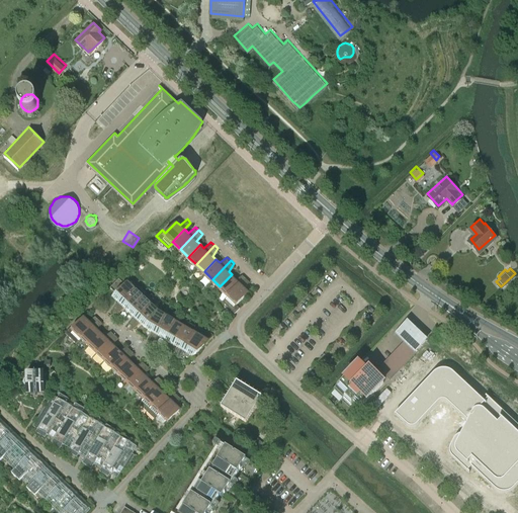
[(232,274),(220,286),(228,293),(228,294),(246,275),(243,272),(236,277),(232,274)]
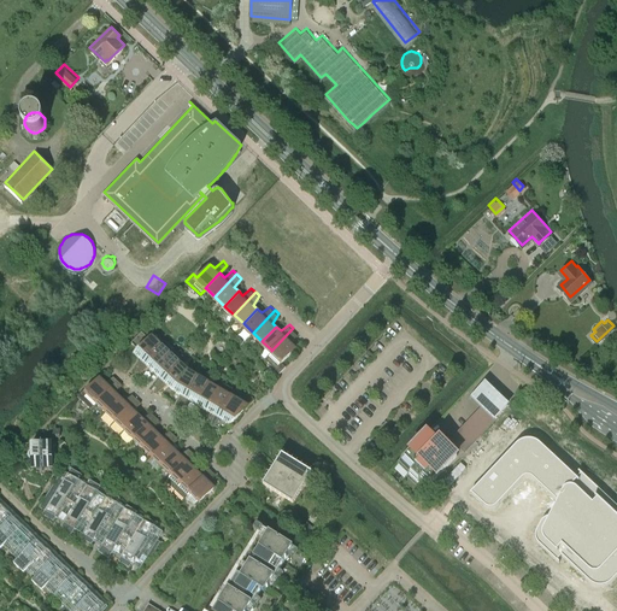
[(137,366),(162,341),(152,333),(150,335),(142,328),(131,339),(139,346),(135,350),(141,356),(135,364),(137,366)]
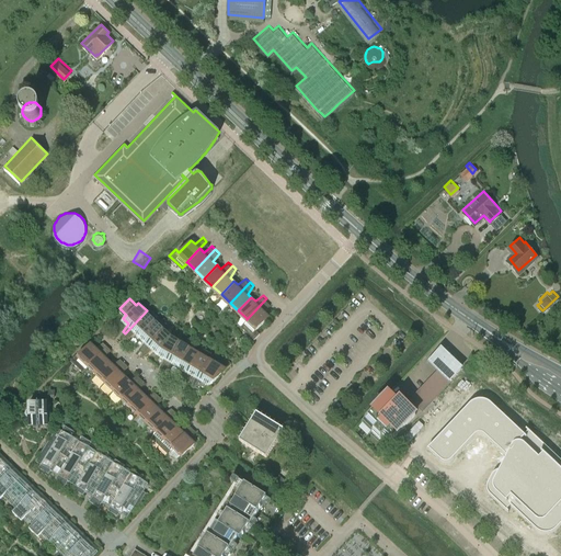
[(247,319),(247,318),(241,324),(254,337),(260,330),(256,327),(268,314),(264,310),(271,302),(266,298),(247,319)]
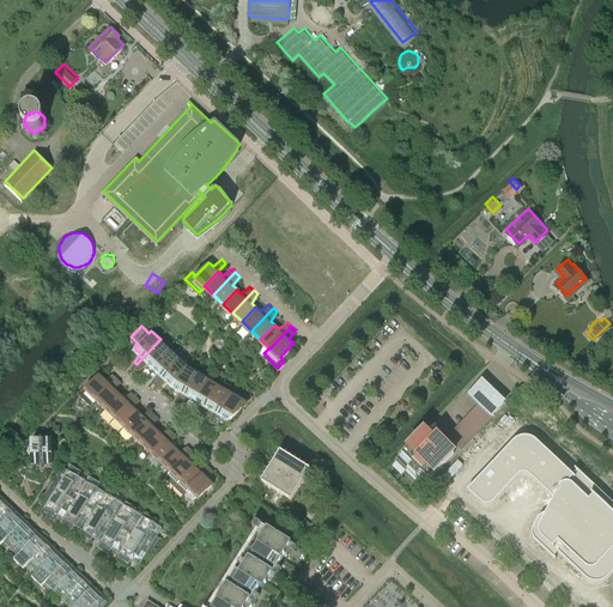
[(170,348),(169,348),(161,339),(137,364),(140,366),(147,360),(153,365),(170,348)]
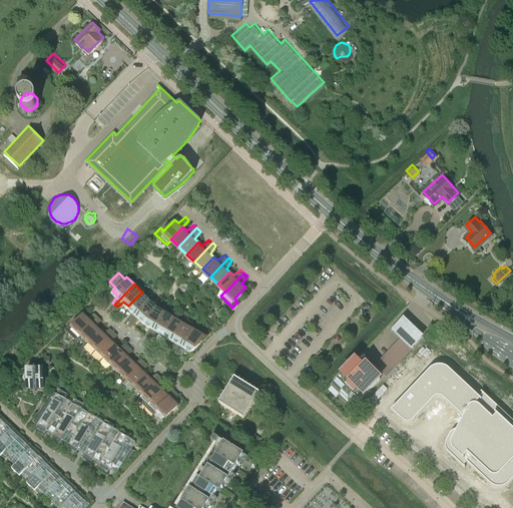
[(142,292),(128,306),(132,311),(128,318),(130,320),(150,299),(150,300),(154,295),(146,287),(141,292),(142,292)]
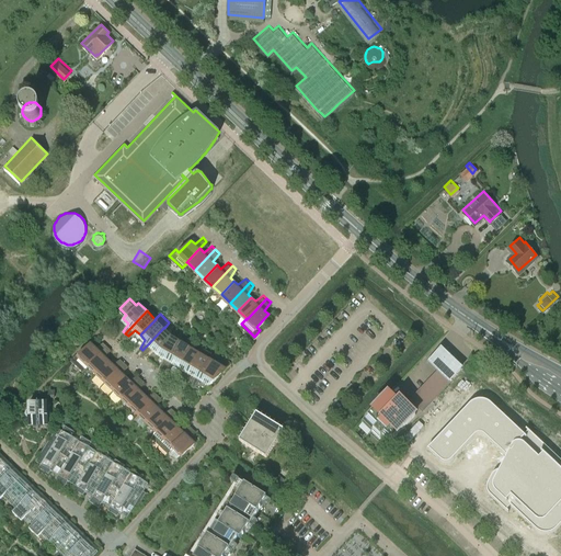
[(171,335),(164,328),(164,327),(142,350),(145,352),(152,347),(158,352),(171,335)]
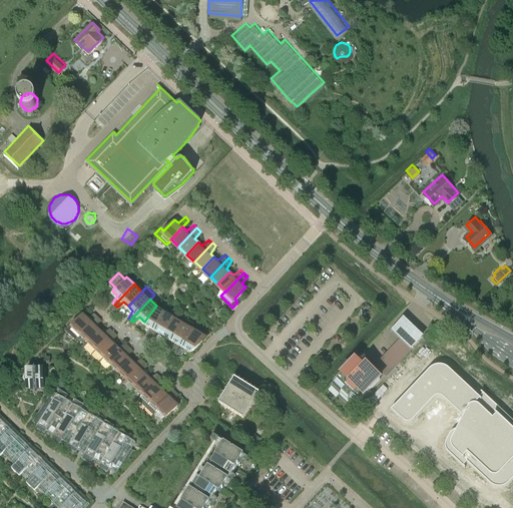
[(156,306),(144,322),(150,326),(147,333),(150,335),(164,311),(156,306)]
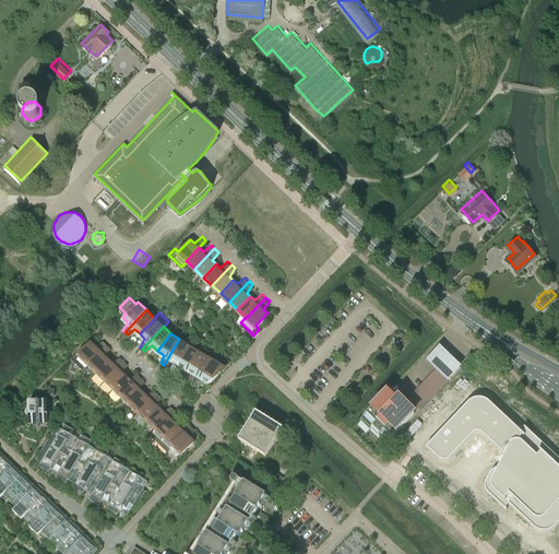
[(87,363),(107,342),(103,338),(95,344),(91,341),(79,353),(75,351),(70,356),(82,368),(87,363)]
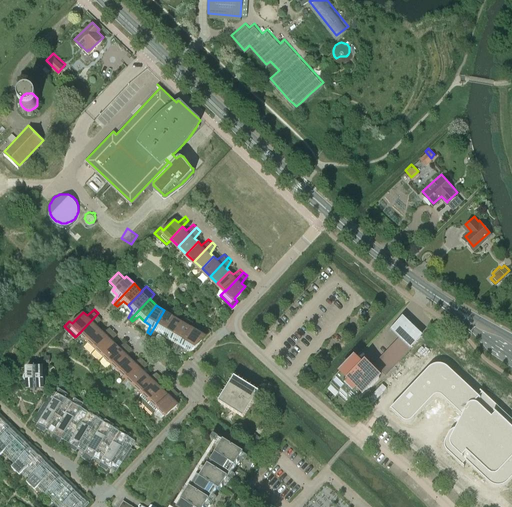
[(164,310),(150,334),(153,336),(158,329),(164,332),(174,315),(164,310)]
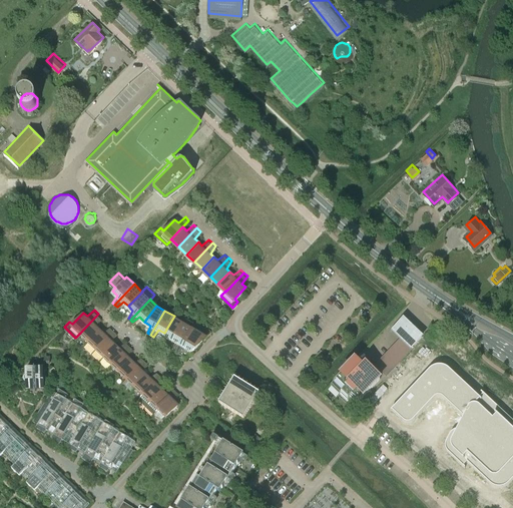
[(101,317),(98,314),(80,333),(88,340),(99,328),(96,324),(101,317)]
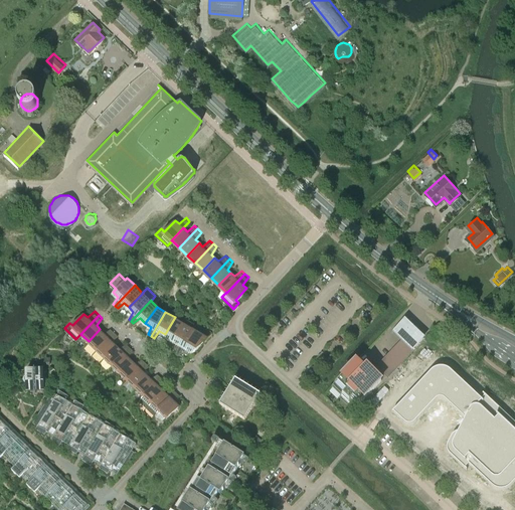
[(175,317),(165,334),(170,338),(167,345),(170,347),(174,340),(184,323),(184,322),(175,317)]
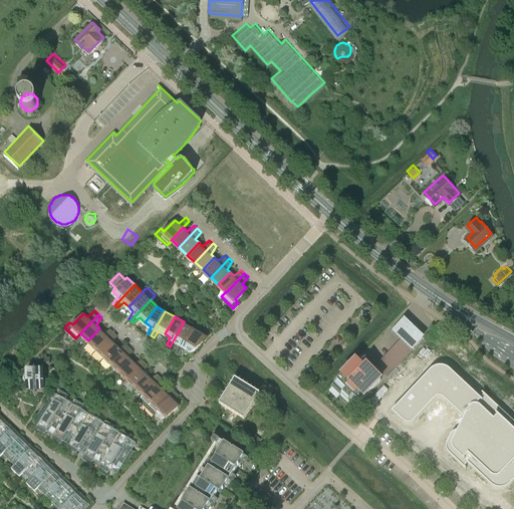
[(187,316),(184,321),(184,322),(174,339),(179,342),(176,350),(179,351),(194,327),(197,322),(187,316)]
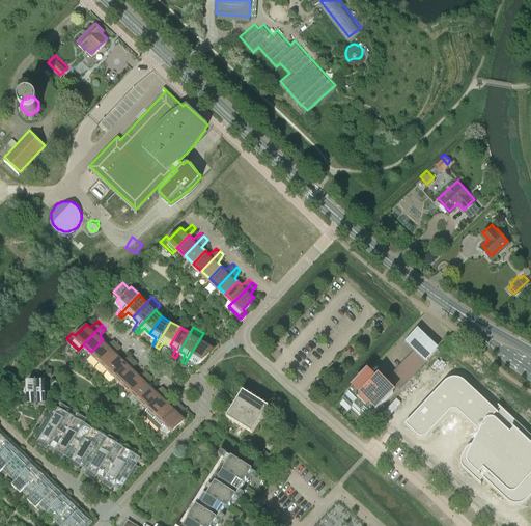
[(416,348),(425,357),(437,345),(418,327),(407,338),(416,348)]
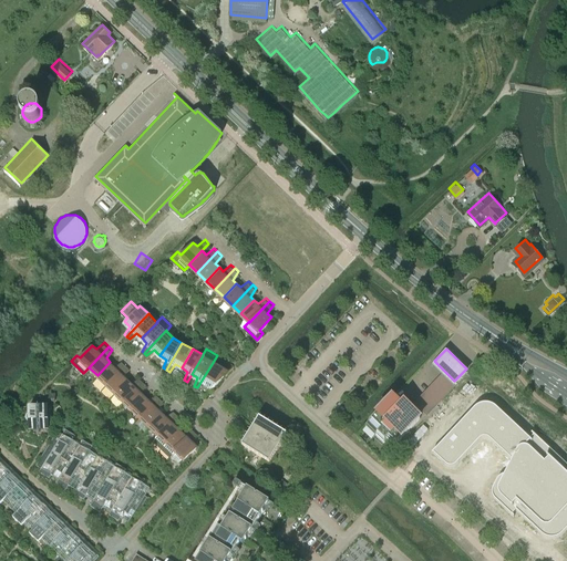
[(110,362),(98,375),(106,383),(125,363),(122,359),(114,365),(110,362)]
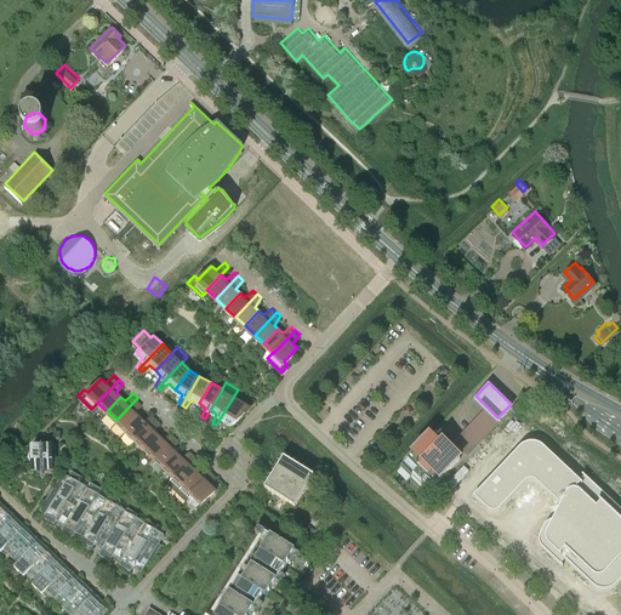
[(245,403),(234,396),(216,425),(226,431),(237,419),(256,398),(254,396),(245,403)]
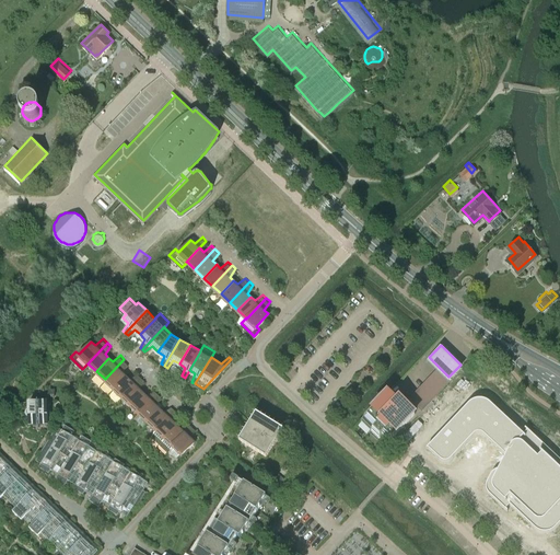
[(124,359),(105,379),(113,388),(126,374),(121,370),(128,362),(124,359)]
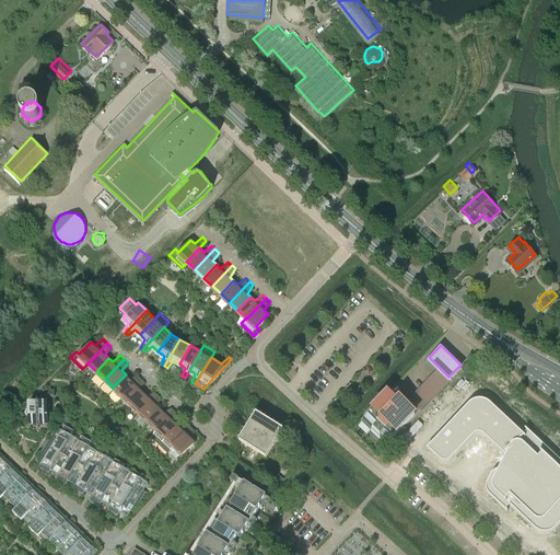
[(439,367),(432,374),(442,383),(448,377),(439,367)]
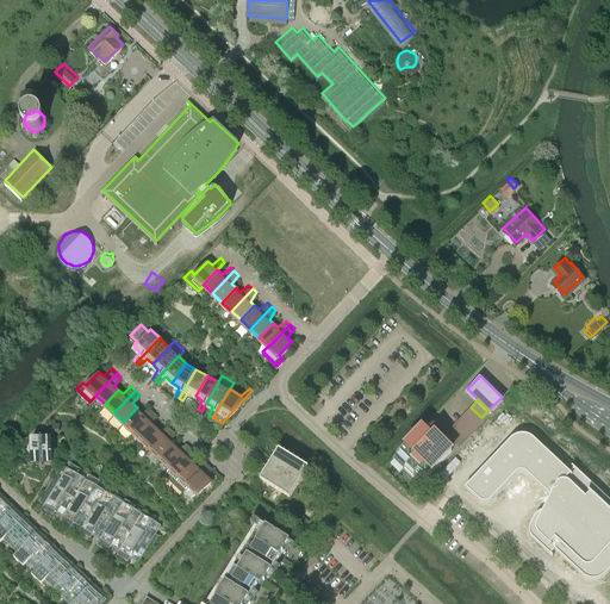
[(141,411),(137,408),(123,422),(132,430),(154,409),(150,404),(141,411)]
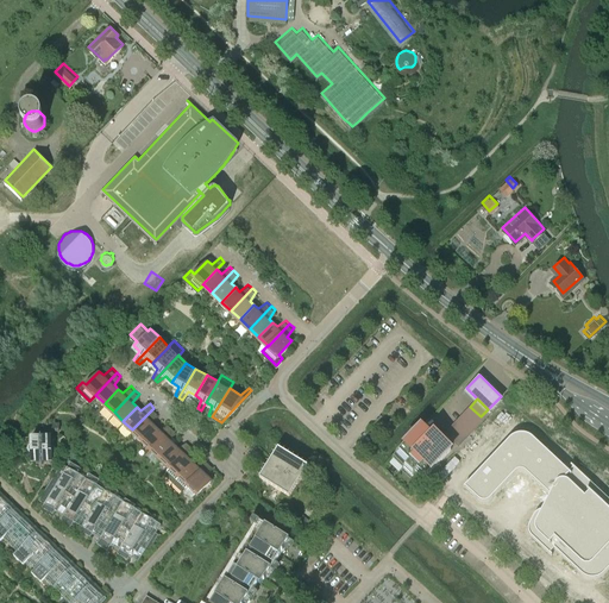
[(470,407),(462,414),(472,425),(481,416),(470,407)]
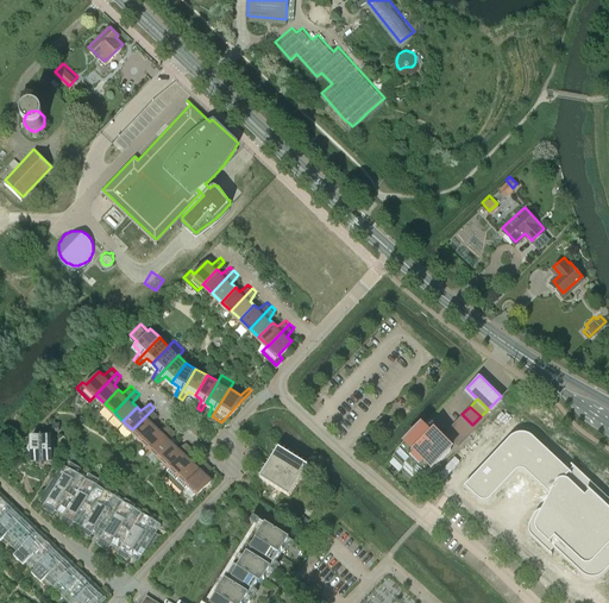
[(154,408),(132,429),(142,439),(156,425),(151,420),(158,412),(154,408)]
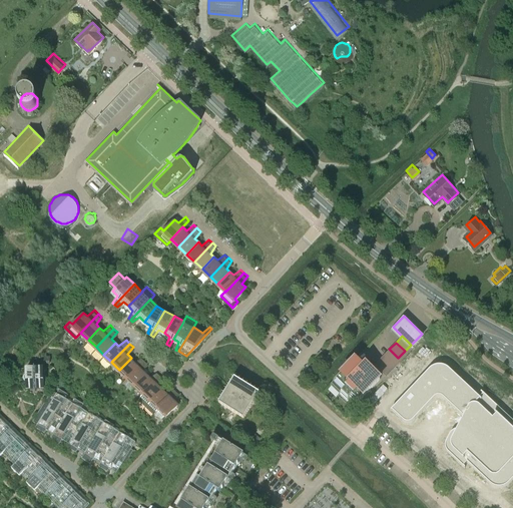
[(389,349),(383,356),(392,365),(398,358),(389,349)]
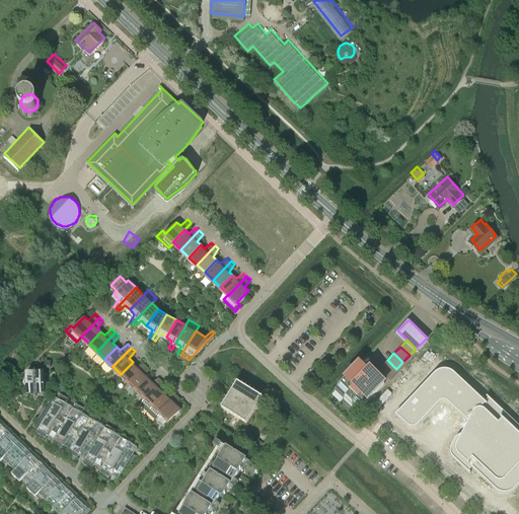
[(136,365),(133,362),(121,374),(129,381),(147,363),(143,359),(136,365)]
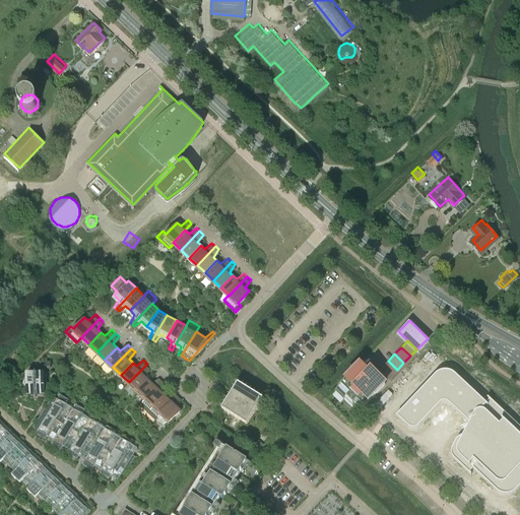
[(388,361),(382,367),(391,376),(397,370),(388,361)]
